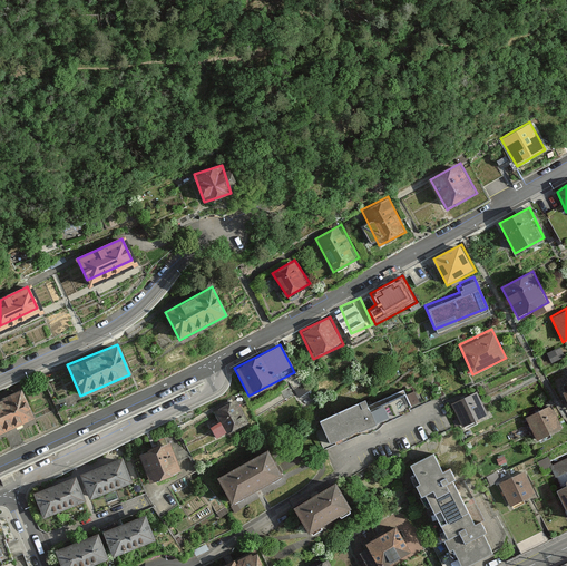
[(20,388),(0,397),(0,433),(33,419),(20,388)]
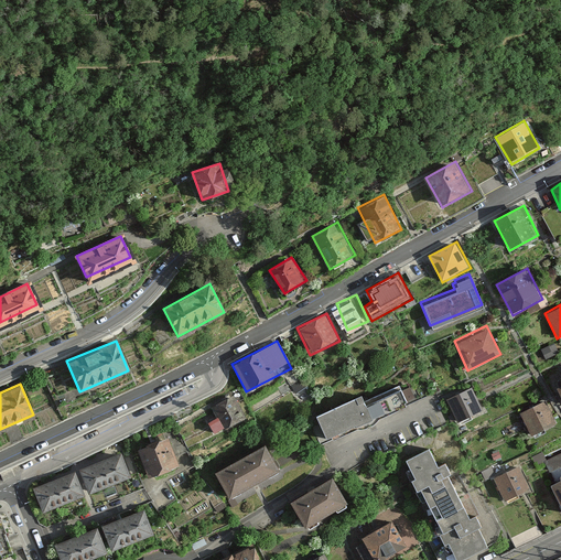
[(471,386),(445,397),(457,423),(483,412),(471,386)]
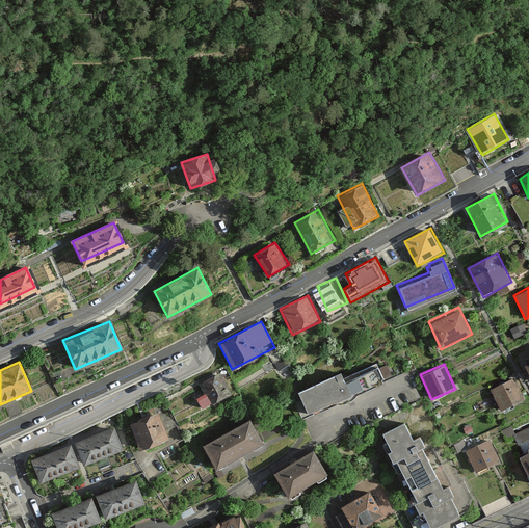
[(220,372),(199,381),(209,405),(231,396),(220,372)]
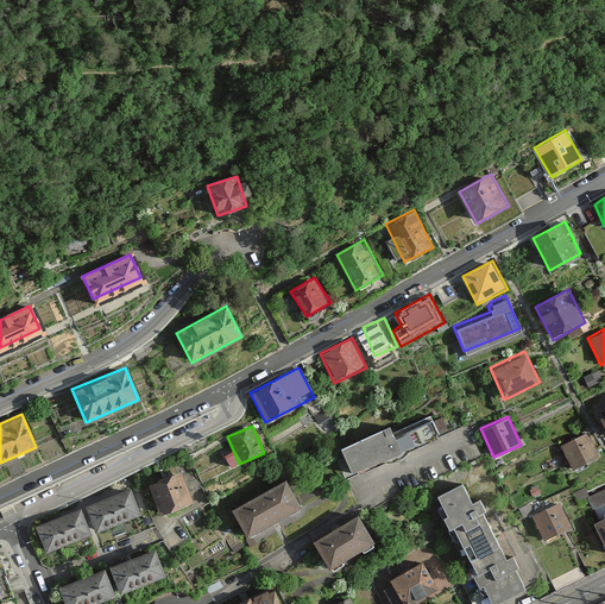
[(392,427),(342,448),(354,477),(404,455),(392,427)]
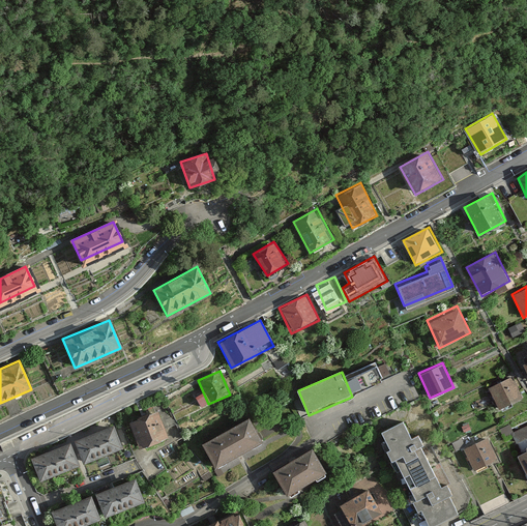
[(514,376),(489,387),(499,409),(523,398),(514,376)]
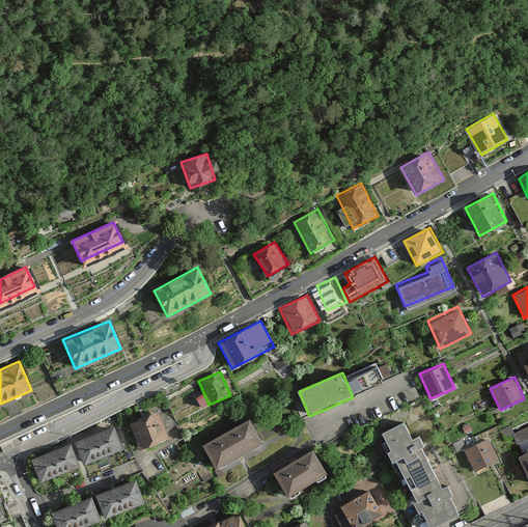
[(158,407),(127,416),(135,445),(166,436),(158,407)]
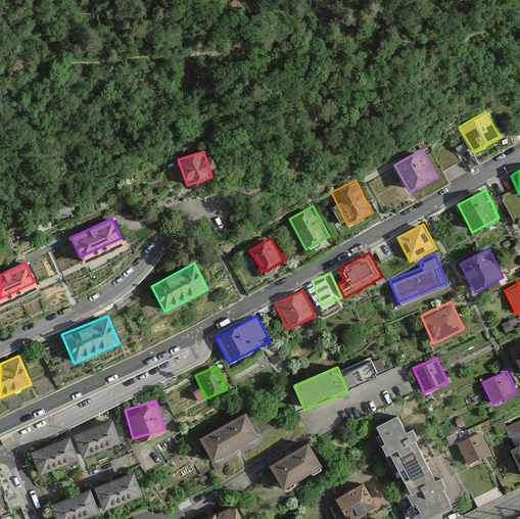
[(242,406),(196,431),(210,457),(256,431),(242,406)]
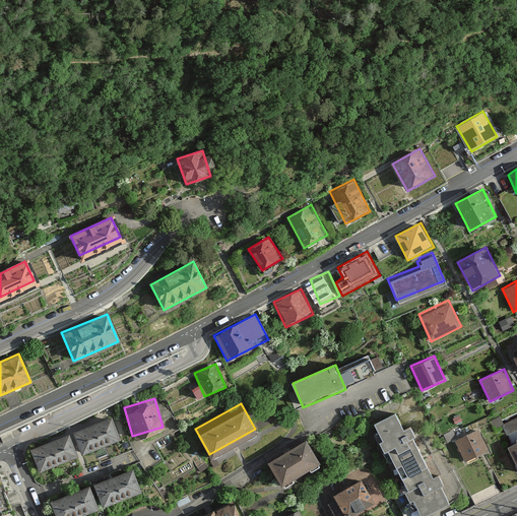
[(400,404),(371,418),(417,514),(447,500),(400,404)]
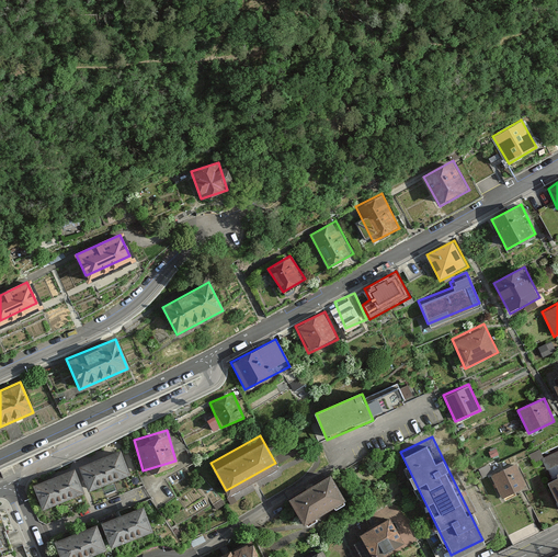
[(557,442),(543,450),(539,443),(528,447),(534,458),(542,455),(545,463),(557,456),(557,442)]
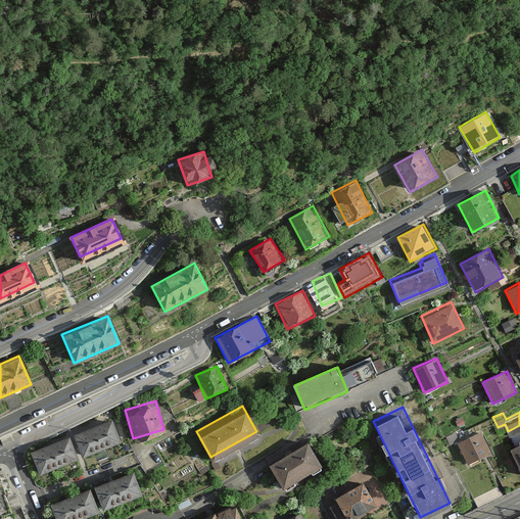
[(69,436),(79,459),(121,442),(112,420),(69,436)]
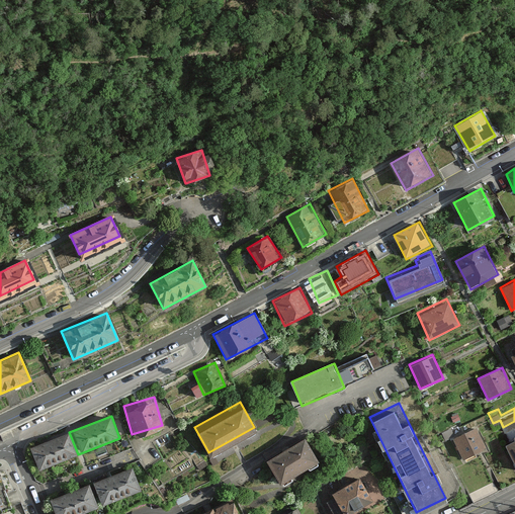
[(473,424),(449,434),(459,455),(482,445),(473,424)]
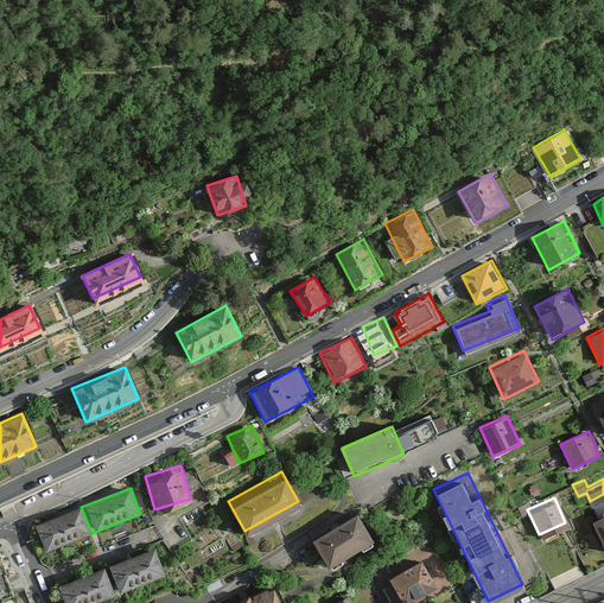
[(12,499),(0,505),(0,513),(2,518),(17,511),(12,499)]
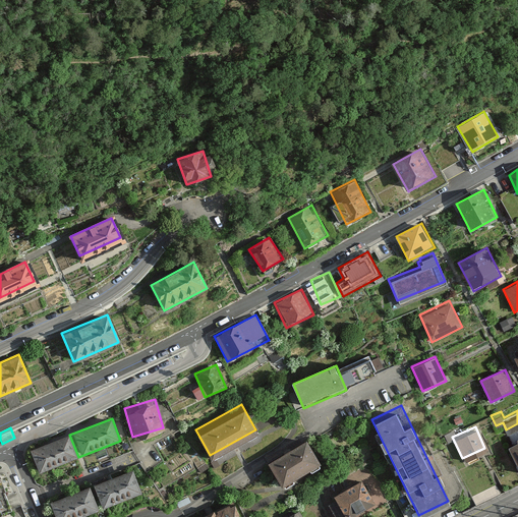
[(69,435),(27,451),(37,474),(78,457),(69,435)]
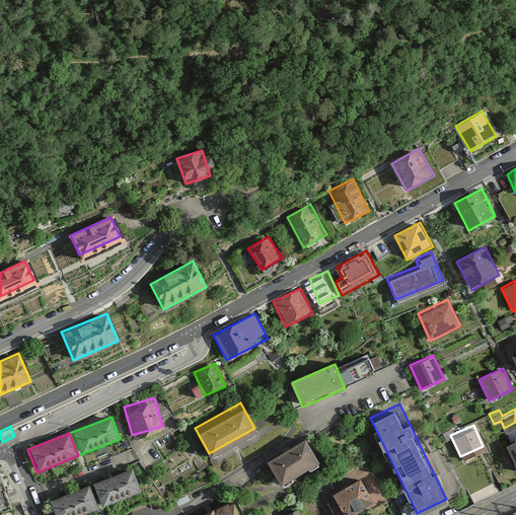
[(302,438),(267,459),(280,481),(315,459),(302,438)]
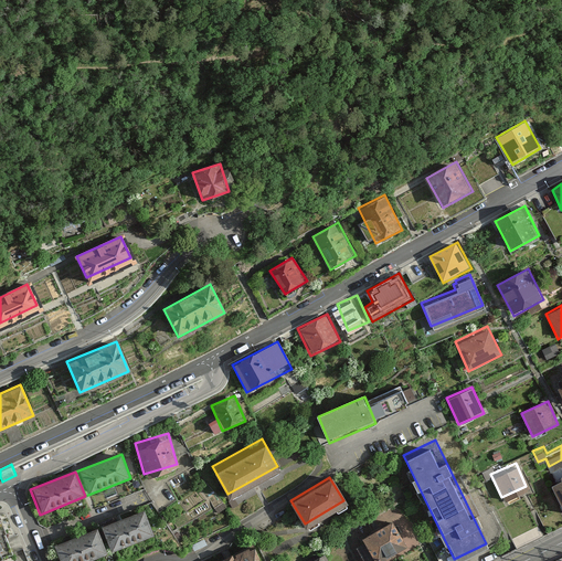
[(561,479),(549,486),(561,511),(561,510),(561,479)]
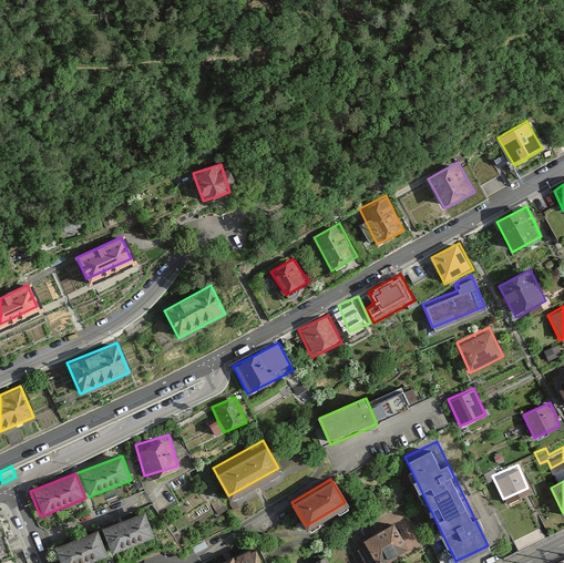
[(143,505),(100,521),(109,546),(152,532),(143,505)]
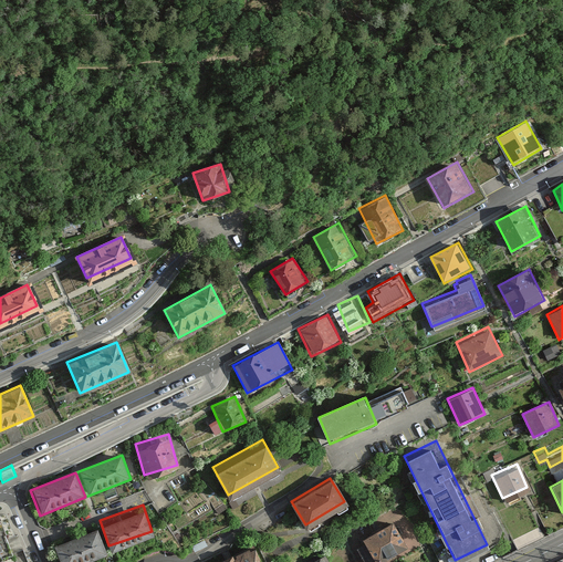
[(389,519),(358,537),(372,561),(374,561),(404,545),(389,519)]
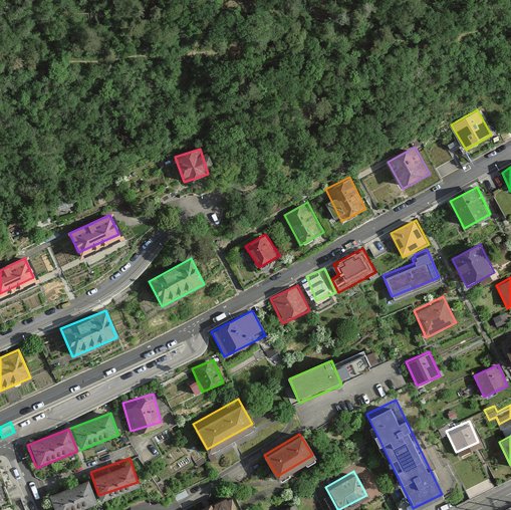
[(87,475),(47,489),(54,509),(60,509),(95,498),(87,475)]
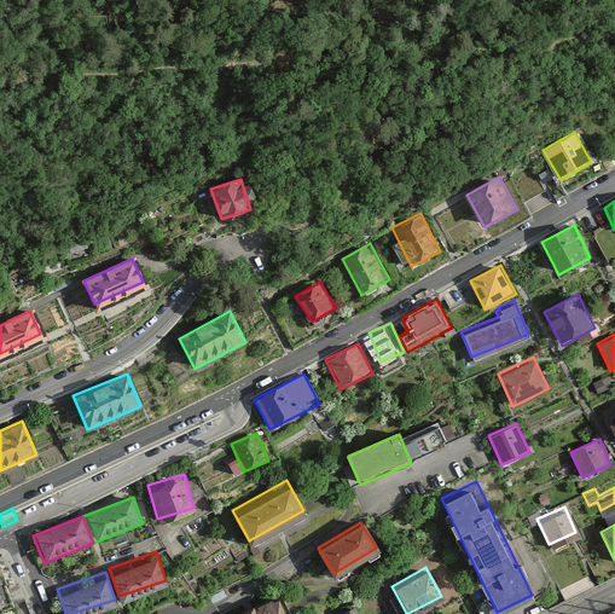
[(0,613),(15,609),(0,574),(0,613)]
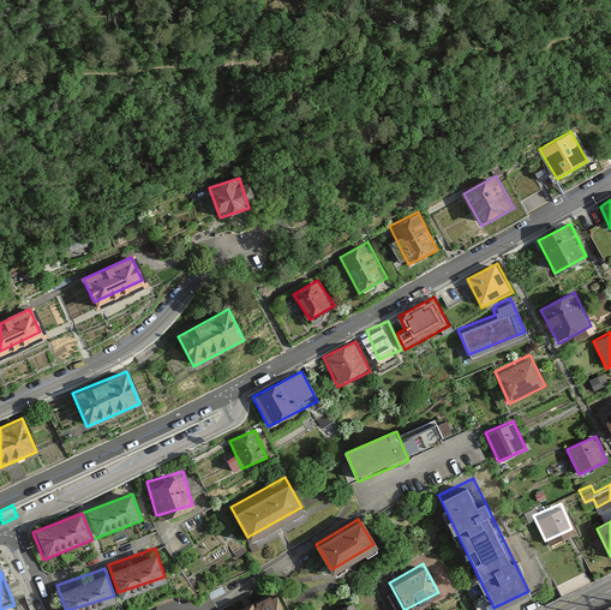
[(285,609),(277,594),(244,609),(285,609)]
